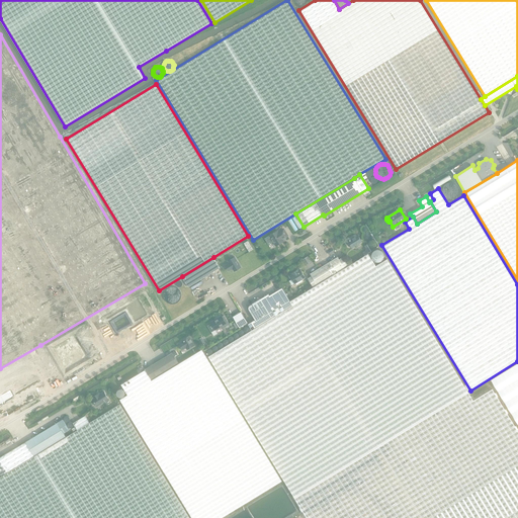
[(270,235),(264,239),(268,245),(274,242),(274,243),(275,245),(276,245),(276,246),(283,241),(281,239),(287,236),(283,230),(278,233),(277,232),(270,236),(270,235)]
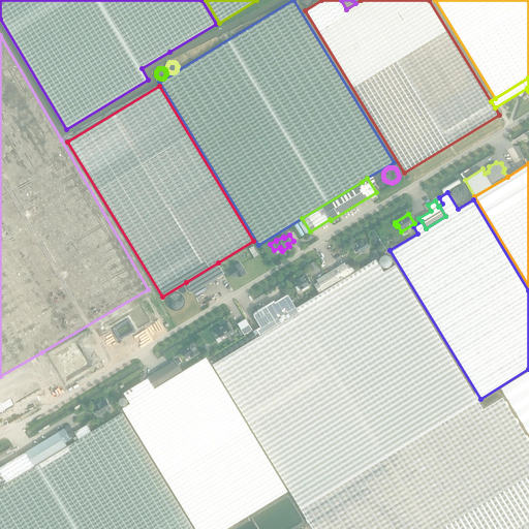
[(360,253),(370,247),(366,240),(362,242),(361,241),(355,244),(356,245),(355,246),(356,248),(355,249),(358,251),(359,251),(360,253)]
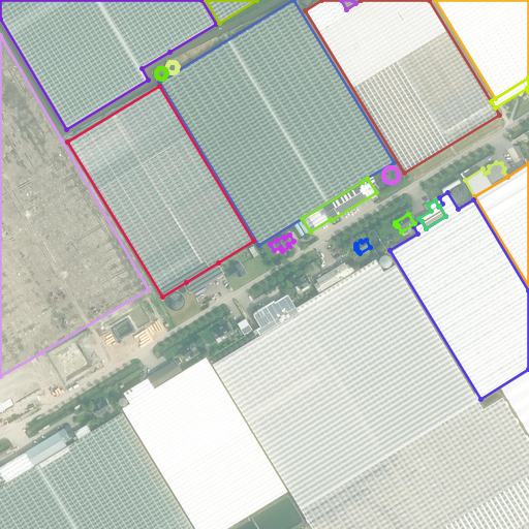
[(478,400),(396,265),(383,272),(376,259),(319,293),(297,308),(296,308),(299,312),(260,336),(214,365),(301,508),(478,400)]
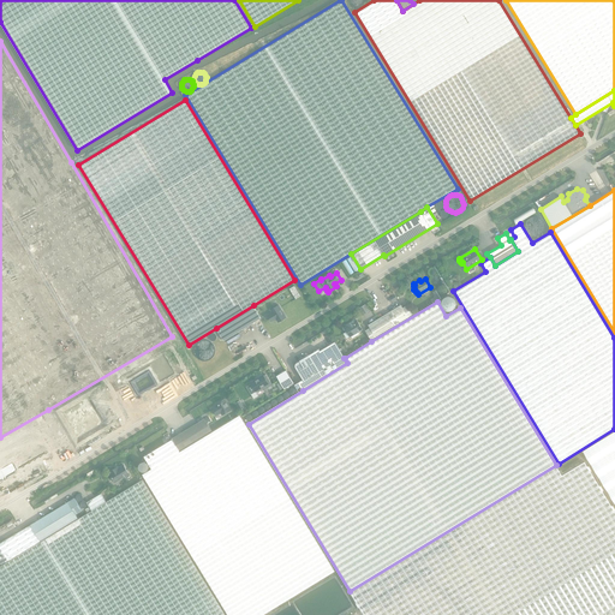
[(365,330),(371,340),(413,315),(407,304),(402,308),(400,304),(368,324),(370,327),(365,330)]
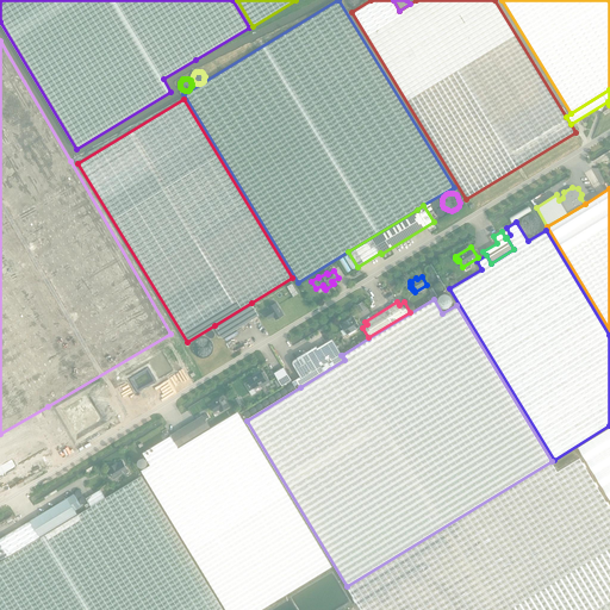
[(284,315),(277,303),(263,310),(269,319),(272,317),(272,316),(273,316),(275,319),(284,315)]
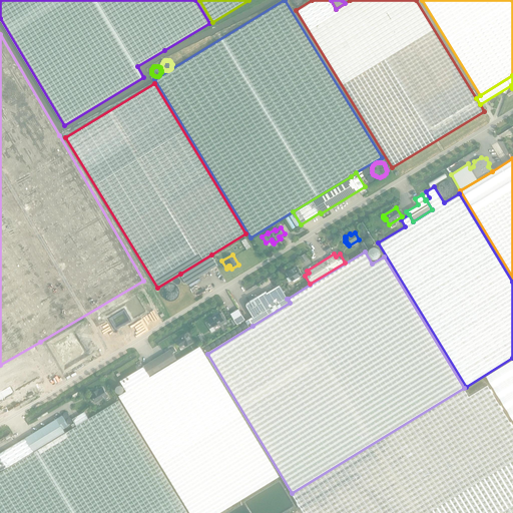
[(217,266),(211,255),(180,274),(186,285),(217,266)]
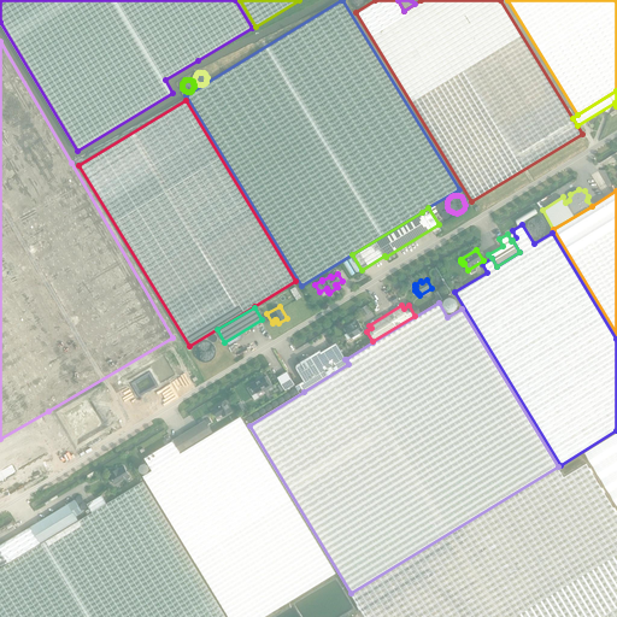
[(348,333),(345,335),(346,338),(347,340),(351,338),(364,330),(358,322),(356,323),(354,322),(347,325),(348,327),(346,329),(348,333)]
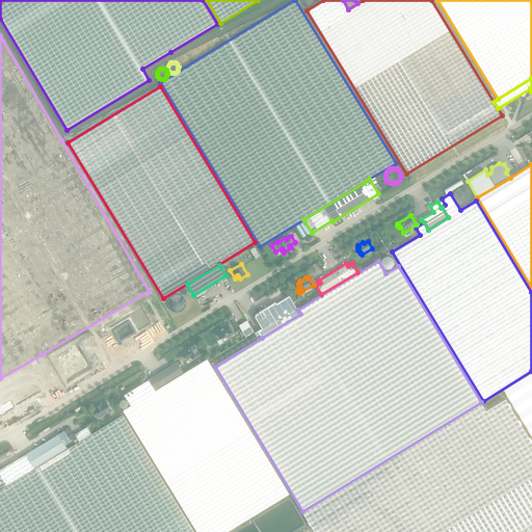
[(256,316),(256,317),(256,318),(262,328),(258,330),(262,338),(300,314),(297,310),(298,310),(290,295),(276,303),(275,301),(257,314),(256,314),(256,315),(256,316)]
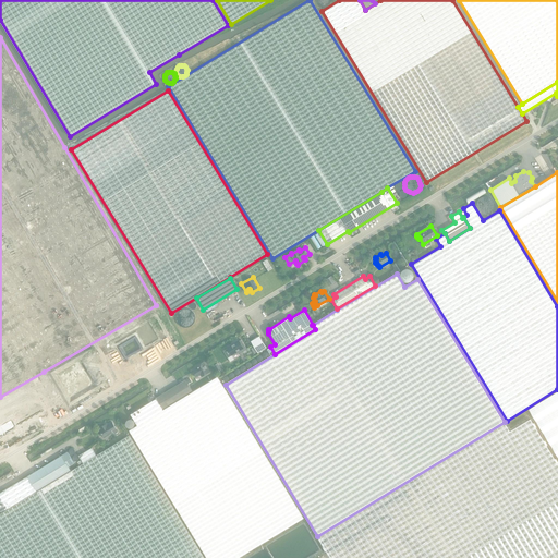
[(258,353),(267,348),(259,336),(251,341),(258,353)]
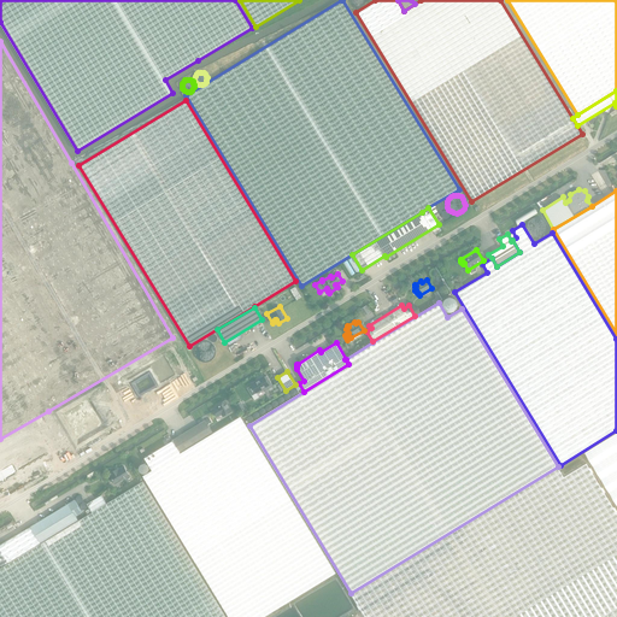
[(252,386),(247,388),(252,395),(254,400),(259,398),(257,393),(263,389),(264,392),(272,386),(266,376),(264,377),(264,376),(251,385),(252,386)]
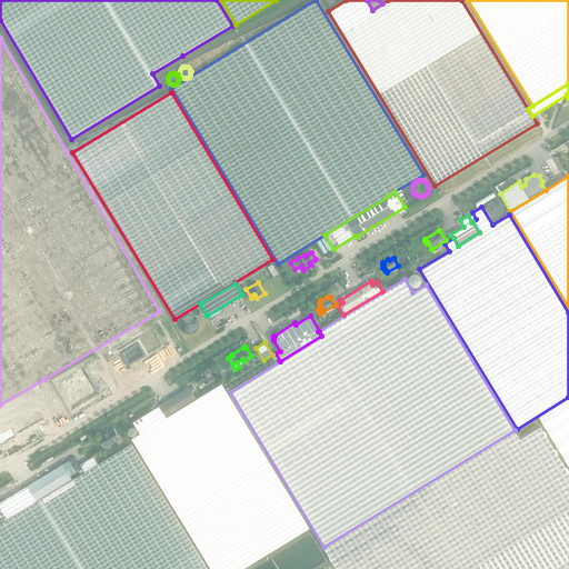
[(196,378),(200,385),(205,381),(206,383),(213,379),(208,369),(200,373),(200,375),(196,378)]
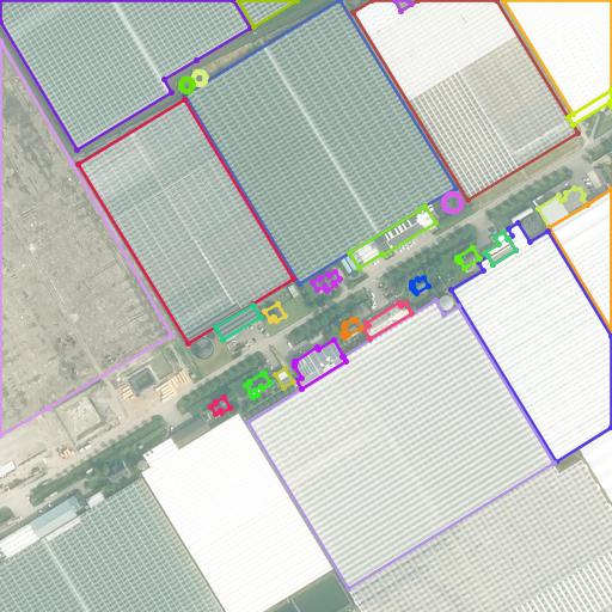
[(48,408),(0,435),(0,469),(8,464),(12,470),(50,447),(51,448),(53,448),(54,447),(68,439),(68,438),(67,439),(57,423),(48,408)]
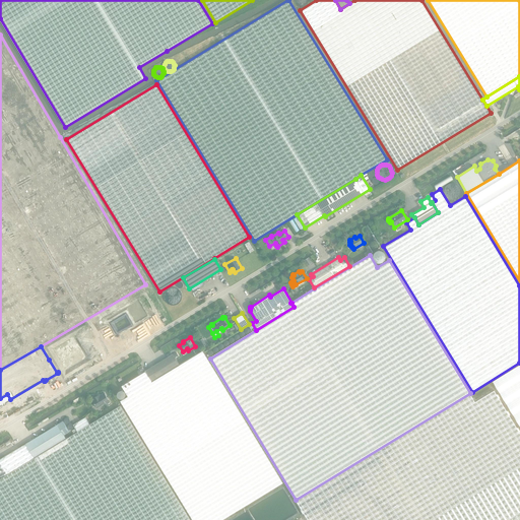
[(122,386),(128,396),(152,381),(151,381),(180,365),(176,358),(173,354),(173,353),(145,371),(122,386)]
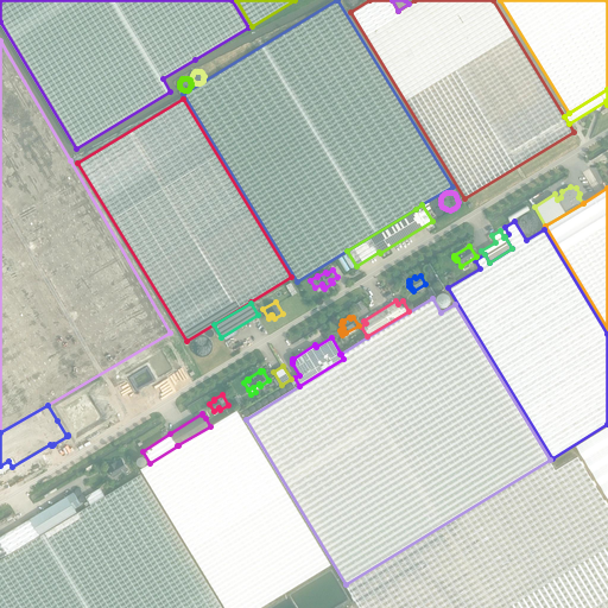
[(149,477),(228,607),(607,607),(607,505),(578,456),(555,469),(550,460),(346,584),(246,419),(242,413),(211,431),(209,426),(203,430),(208,441),(149,477)]
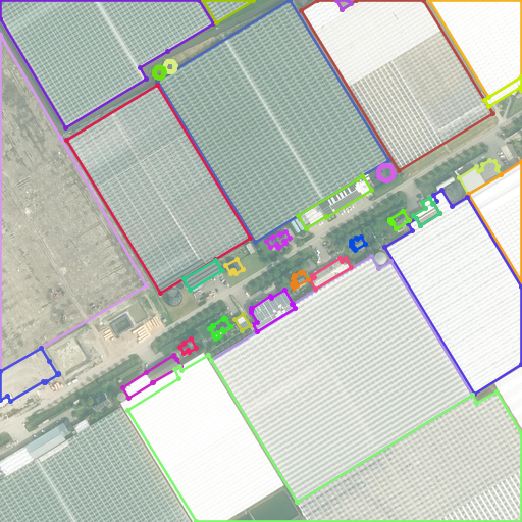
[(521,366),(494,383),(521,428),(521,366)]
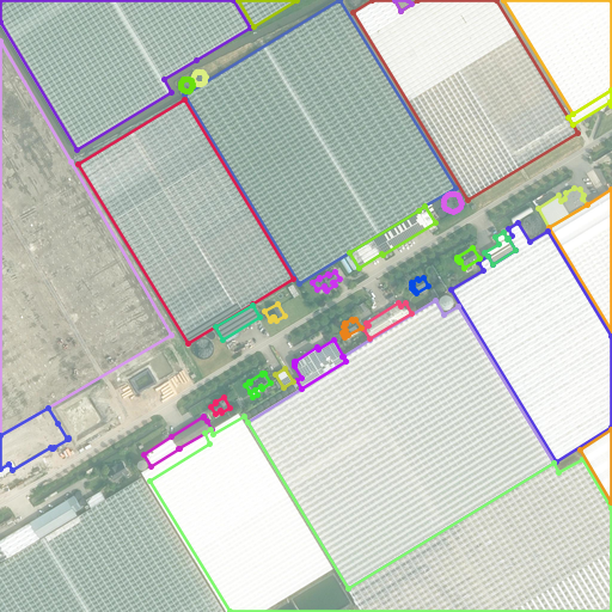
[(115,479),(128,471),(122,463),(117,465),(117,464),(109,470),(110,470),(109,471),(111,476),(112,475),(115,479)]
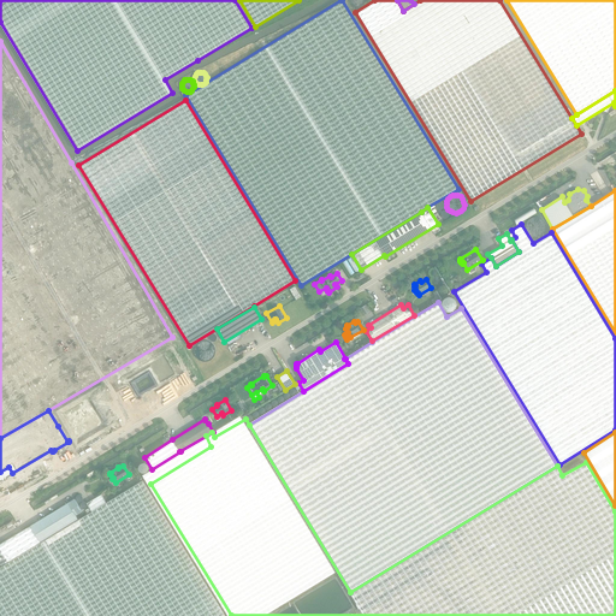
[(92,511),(78,520),(1,567),(0,567),(0,615),(225,615),(213,596),(143,480),(106,503),(101,495),(87,503),(92,511)]
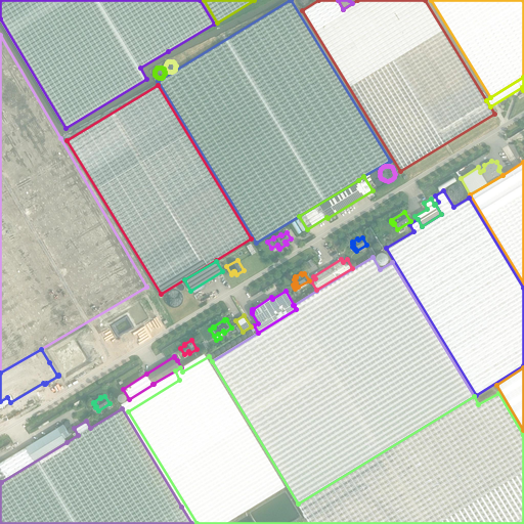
[(0,463),(0,479),(1,482),(67,442),(64,438),(70,435),(63,424),(0,463)]
